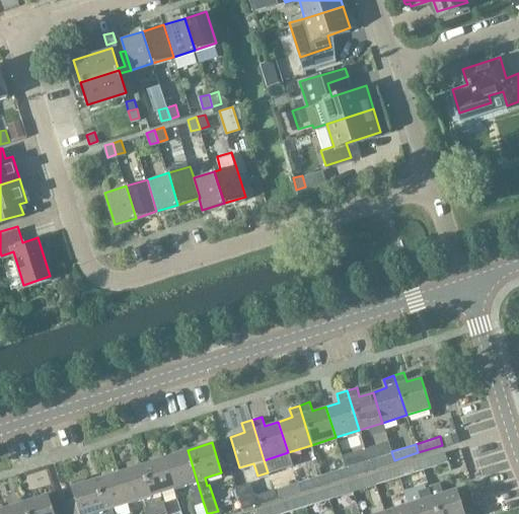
[(163,457),(173,488),(189,483),(191,490),(189,490),(194,504),(203,501),(188,450),(163,457)]
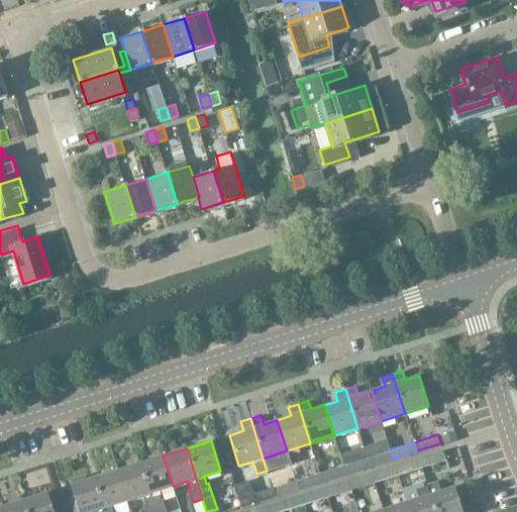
[(442,448),(419,456),(422,465),(445,457),(442,448)]
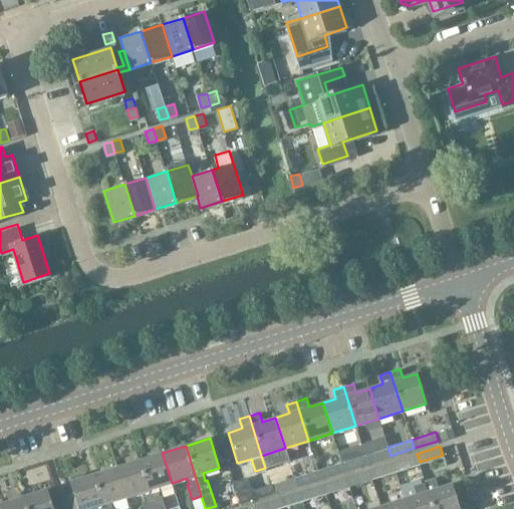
[(364,454),(367,463),(391,456),(388,447),(364,454)]
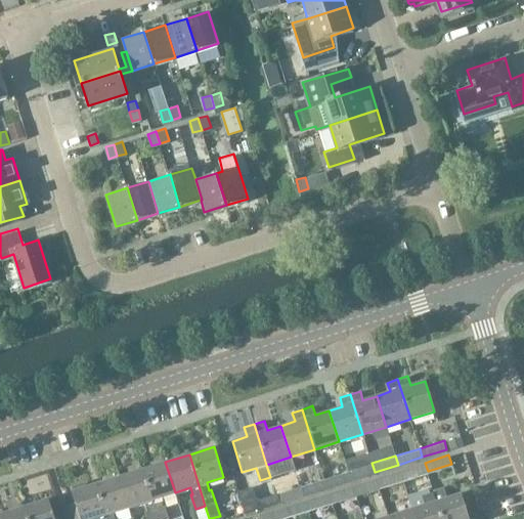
[(140,470),(156,518),(162,518),(168,517),(164,504),(162,505),(159,498),(175,492),(165,462),(140,470)]
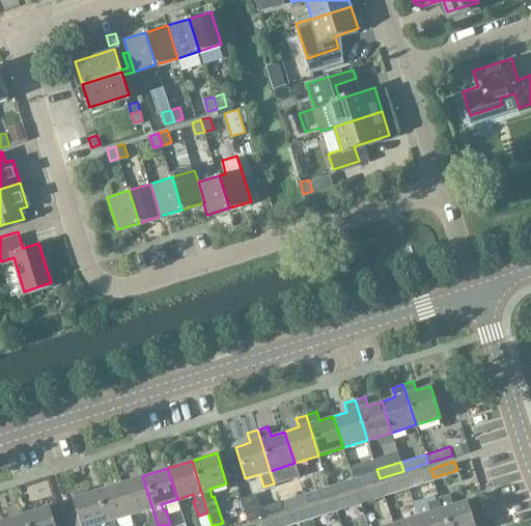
[(353,476),(355,486),(380,478),(376,469),(353,476)]
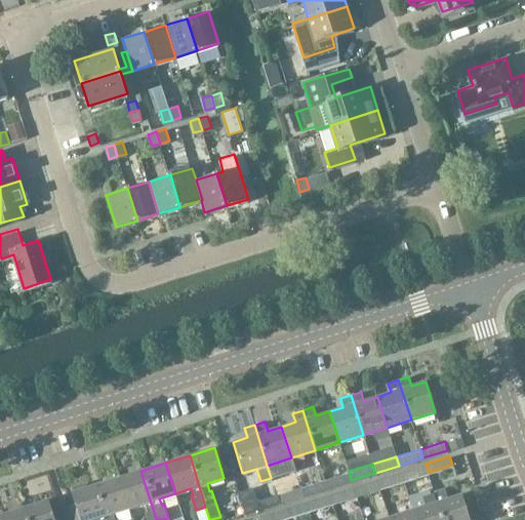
[(401,471),(404,479),(429,472),(426,464),(401,471)]
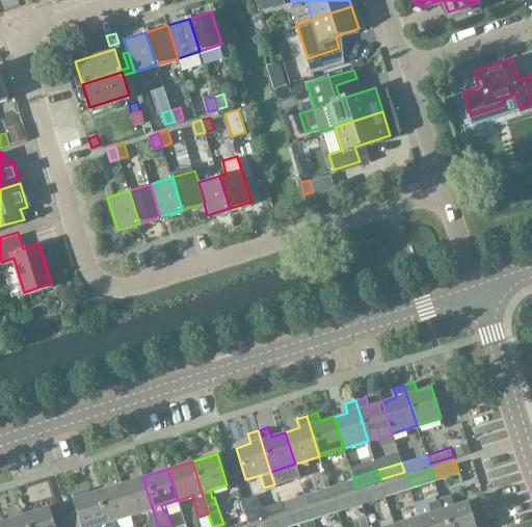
[(149,526),(158,526),(142,477),(121,484),(130,516),(147,510),(149,518),(145,518),(149,526)]
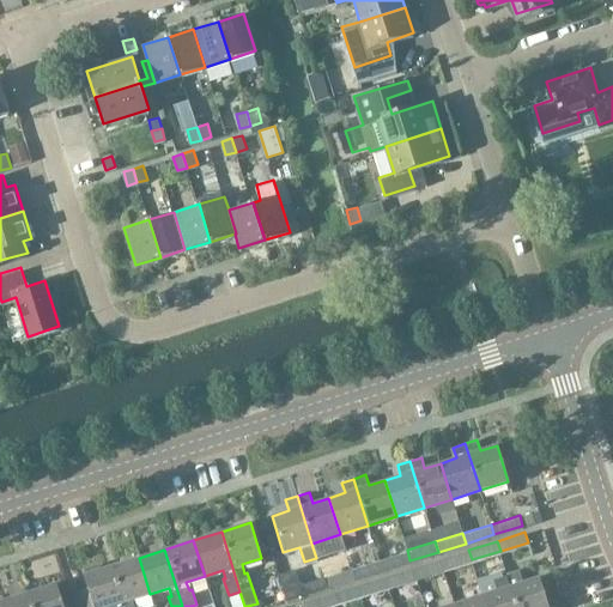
[(378,559),(382,570),(410,560),(407,550),(378,559)]
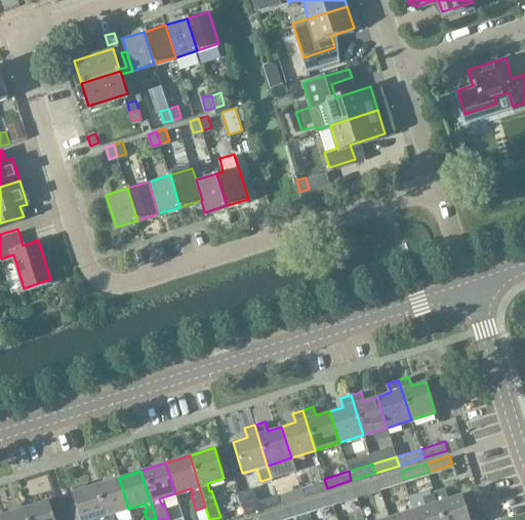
[(377,478),(380,487),(404,479),(401,471),(377,478)]
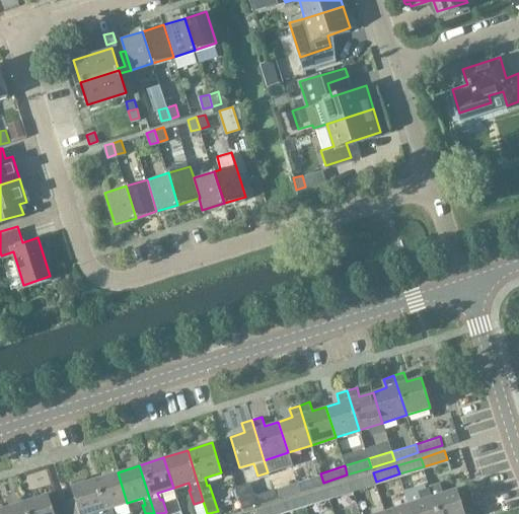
[(113,513),(112,508),(127,503),(118,472),(94,480),(104,513),(113,513)]
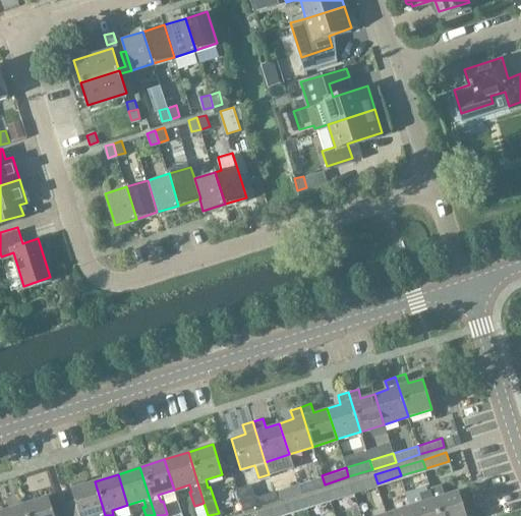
[(350,482),(353,491),(378,483),(374,474),(350,482)]
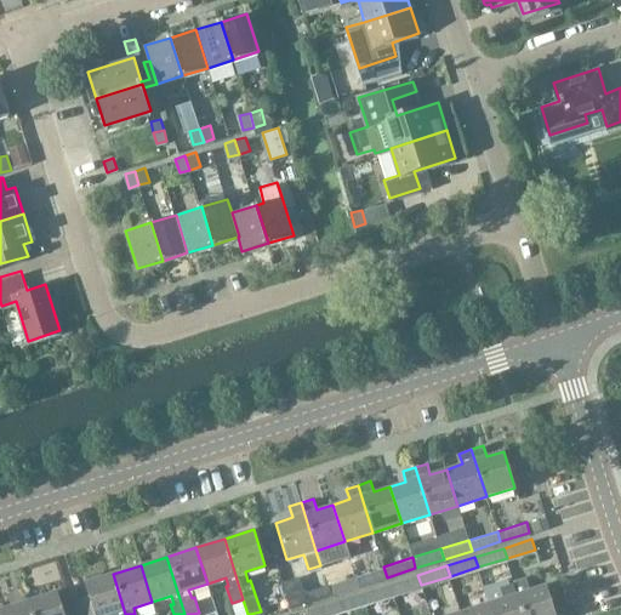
[(359,586),(387,578),(383,567),(355,575),(359,586)]
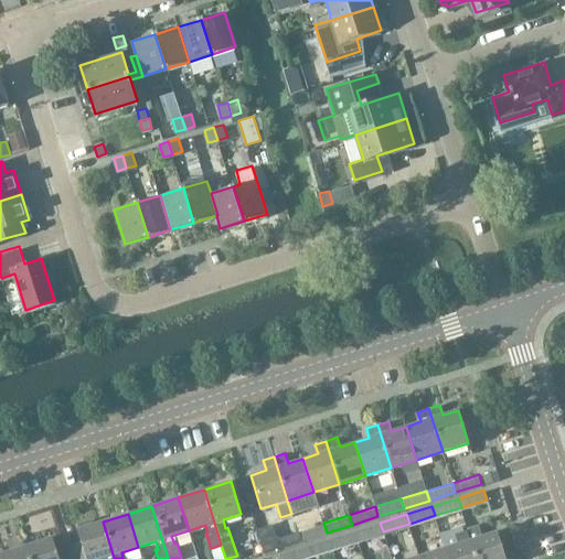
[(81,540),(72,544),(75,558),(114,558),(103,522),(93,525),(91,518),(77,523),(80,528),(77,529),(81,540)]
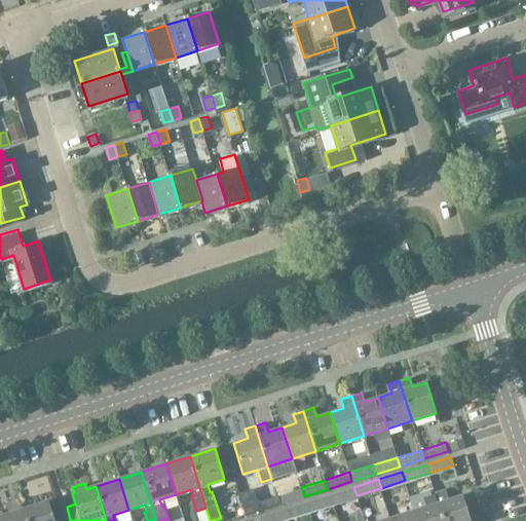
[(280,504),(304,496),(301,487),(277,494),(280,504)]
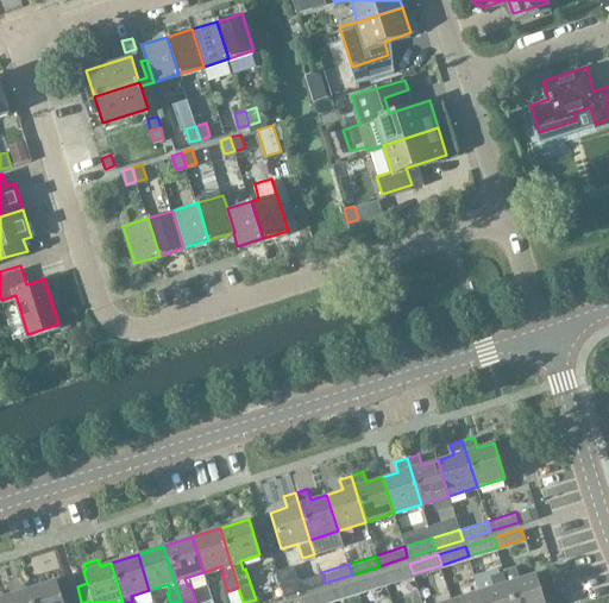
[(382,572),(385,582),(413,573),(409,564),(382,572)]
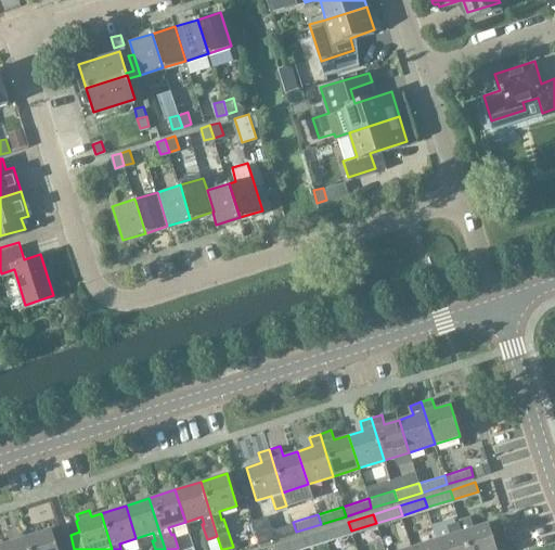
[(470,514),(460,517),(464,532),(463,532),(467,549),(495,549),(488,524),(475,528),(470,514)]
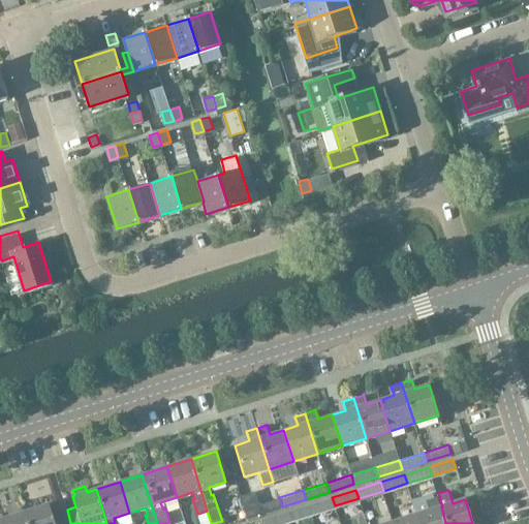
[(255,494),(241,498),(247,517),(257,514),(257,515),(282,506),(279,497),(258,504),(255,494)]
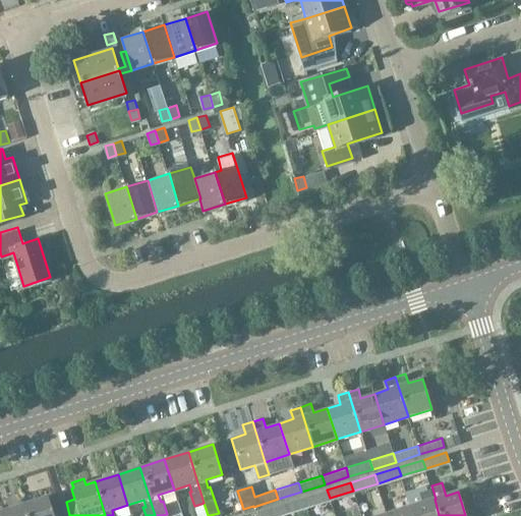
[(423,503),(411,507),(413,515),(439,515),(435,499),(430,488),(427,489),(419,491),(423,503)]
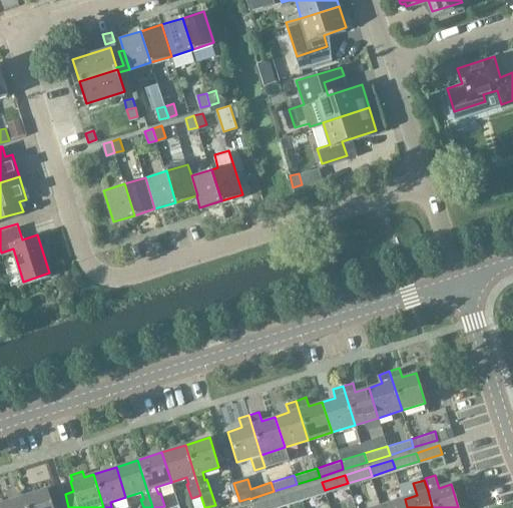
[(298,489),(301,498),(325,490),(322,482),(298,489)]
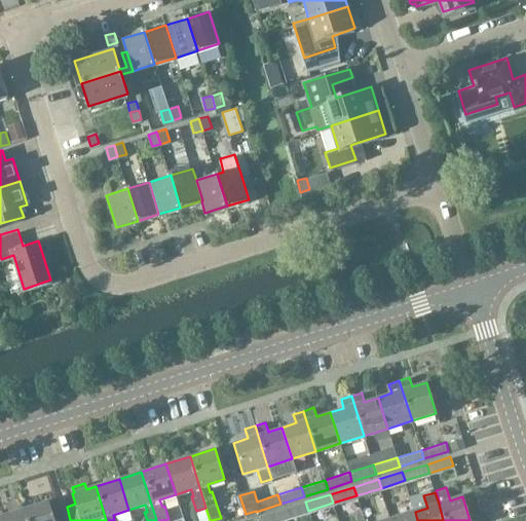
[(26,508),(29,520),(55,520),(49,499),(26,508)]
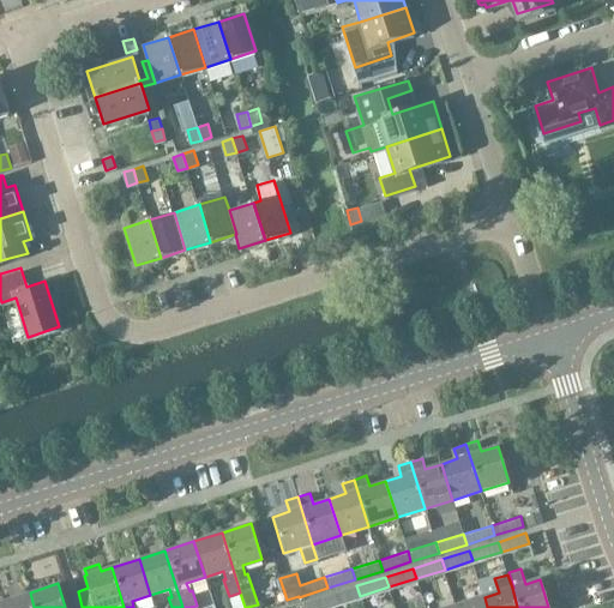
[(332,605),(360,596),(356,585),(329,594),(332,605)]
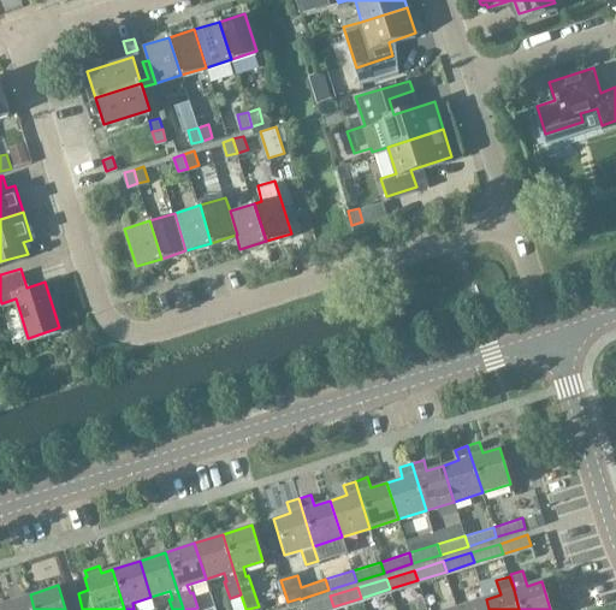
[(1,603),(4,609),(34,609),(30,594),(1,603)]
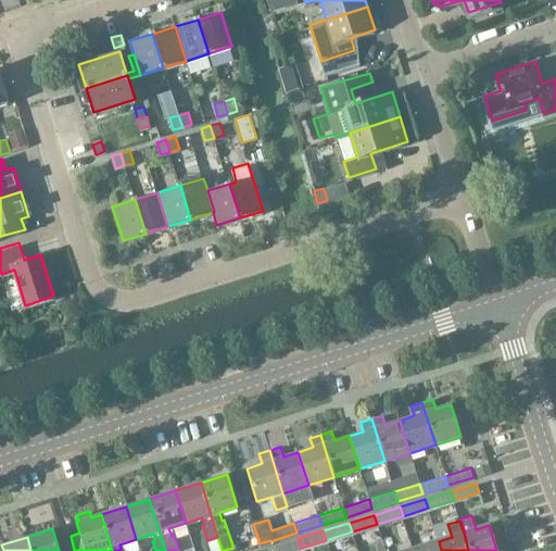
[(273,550),(290,550),(301,548),(298,538),(273,547),(273,550)]
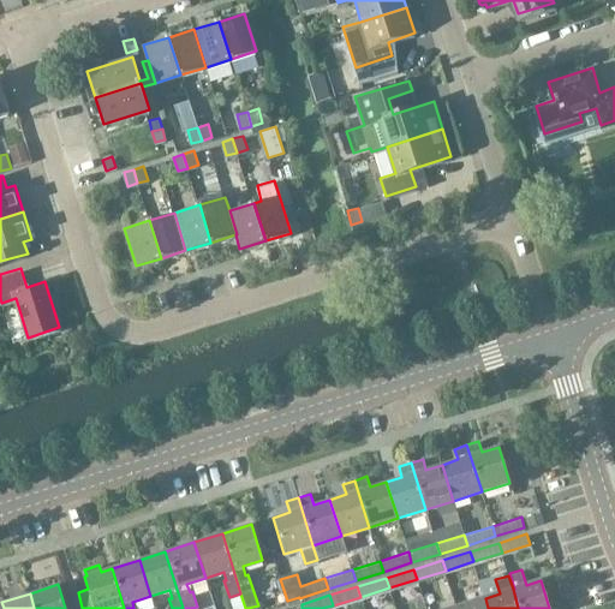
[(488,608),(484,598),(457,607),(457,608),(488,608)]
